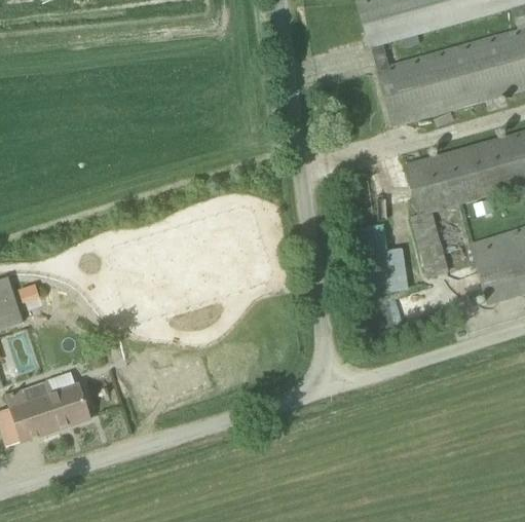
[(392,125),(524,87),(524,0),(358,0),(392,125)]
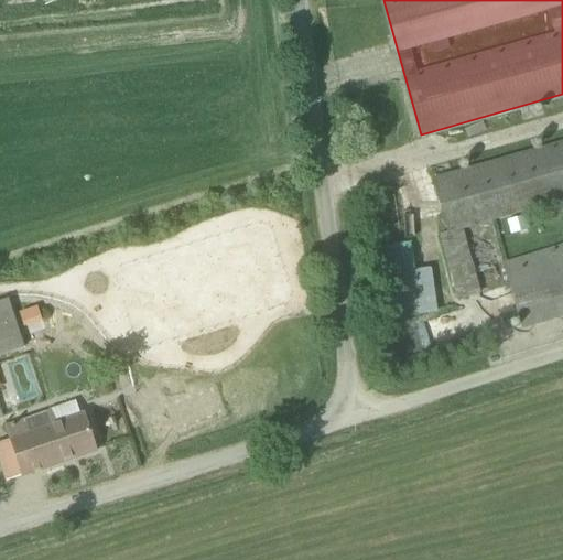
[(479,291),(462,227),(562,197),(562,140),(432,176),(446,229),(442,232),(459,297),(479,291)]
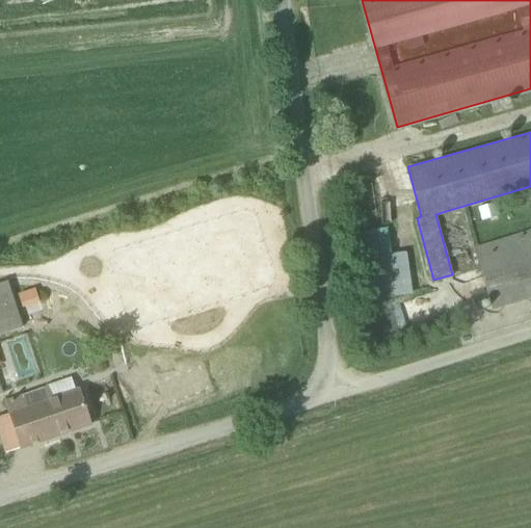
[(483,217),(498,212),(495,201),(479,205),(483,217)]
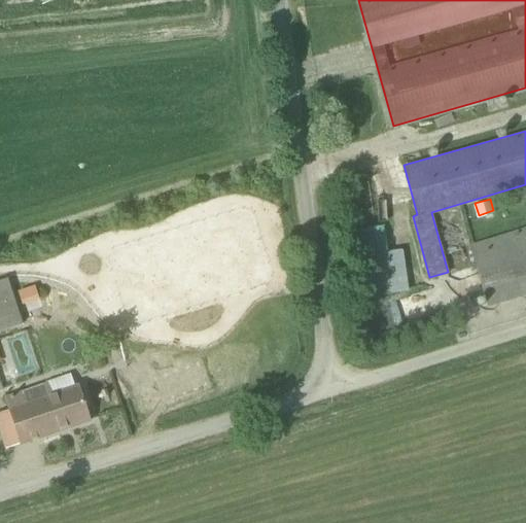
[(382,223),(352,228),(361,295),(378,293),(378,289),(407,285),(401,248),(385,250),(382,223)]
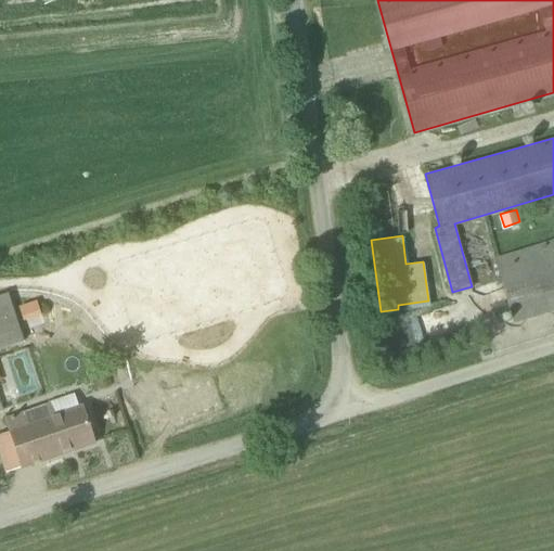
[(553,238),(495,256),(514,320),(553,308),(553,238)]
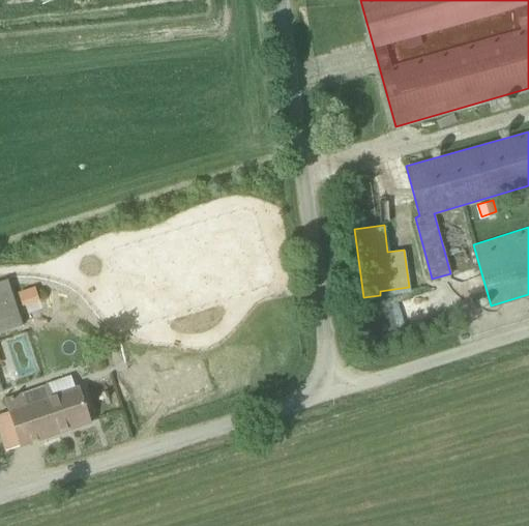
[(74,315),(68,326),(84,332),(89,321),(74,315)]
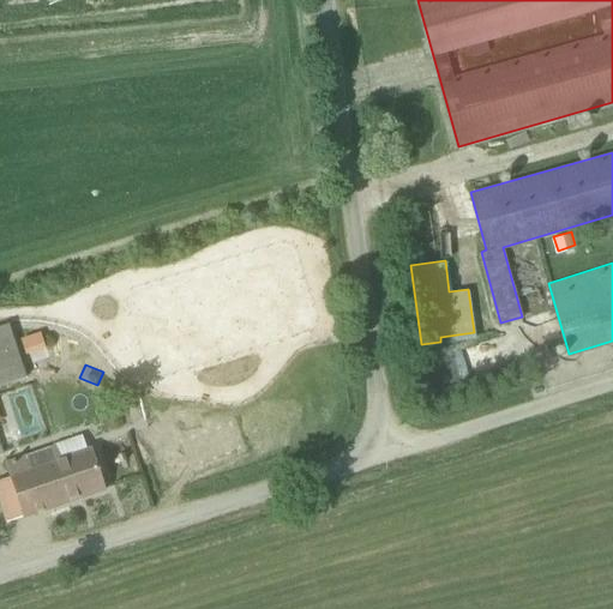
[(12,475),(0,477),(0,498),(7,519),(104,486),(97,463),(91,445),(88,446),(83,434),(55,444),(7,459),(12,475)]
